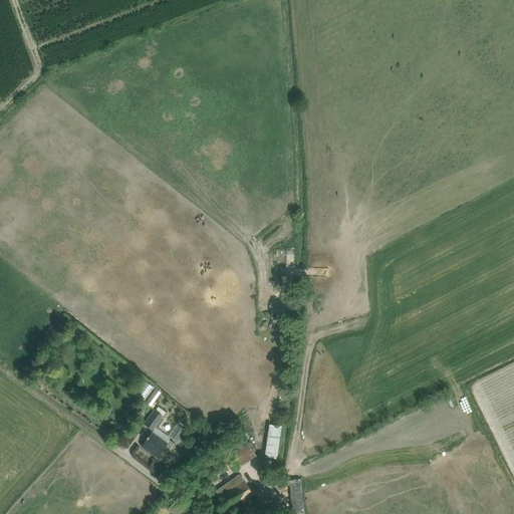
[(317,262),(334,262),(334,251),(317,251),(317,262)]
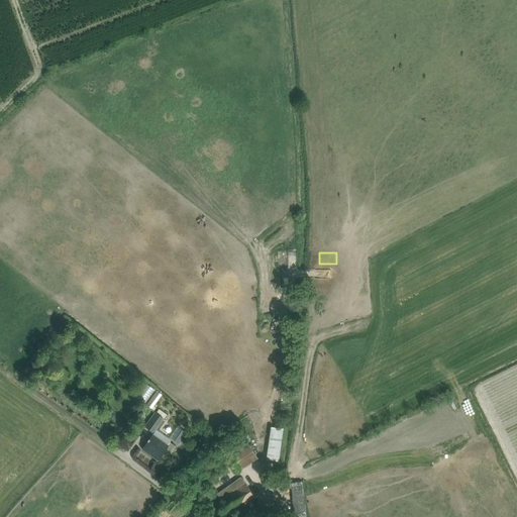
[(145,404),(149,408),(154,411),(158,407),(154,405),(164,393),(157,389),(145,404)]
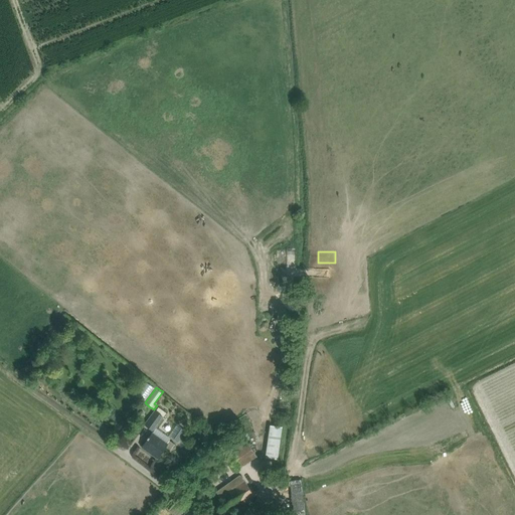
[(152,430),(162,415),(155,410),(145,424),(152,430)]
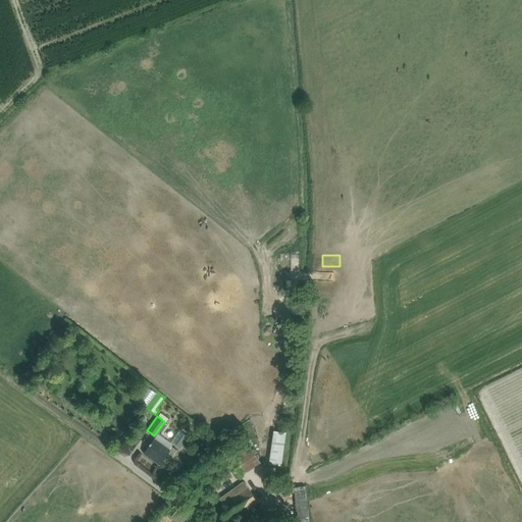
[(269,463),(276,464),(282,465),(286,432),(281,431),(273,430),(269,463)]
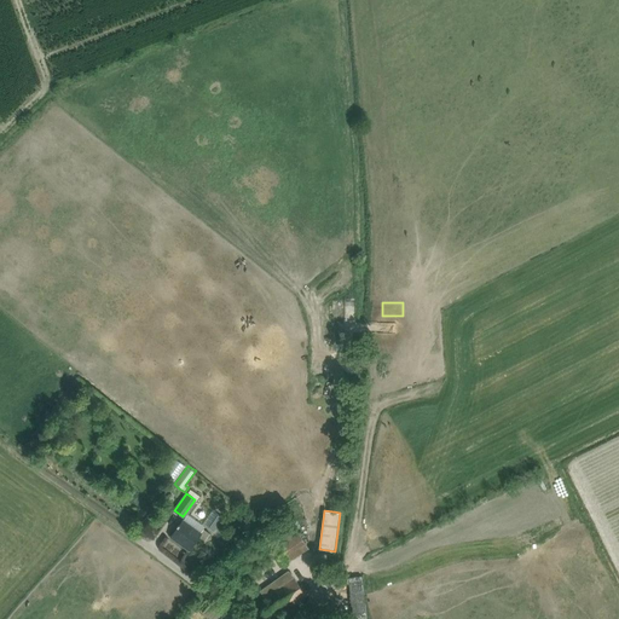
[(219,514),(209,528),(214,531),(224,518),(219,514)]
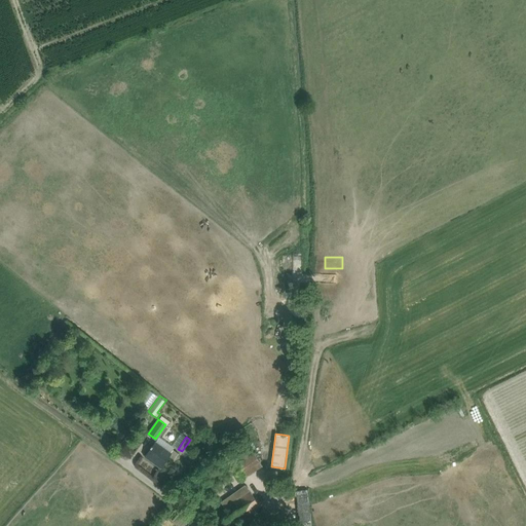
[(151,448),(145,456),(160,467),(166,459),(170,456),(175,459),(179,453),(173,449),(171,452),(155,441),(151,448)]
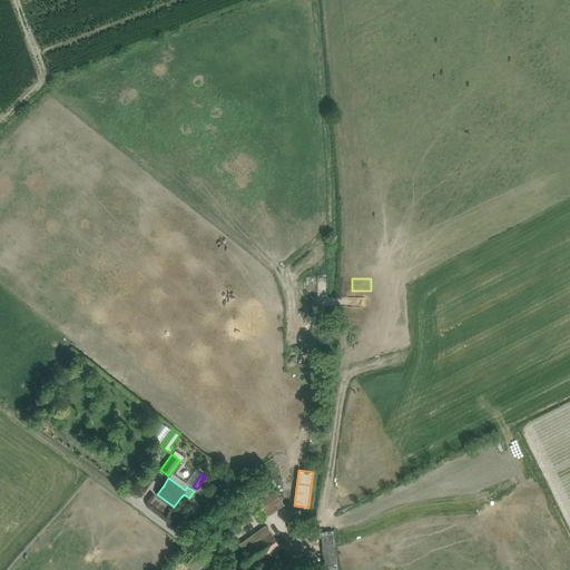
[(231,479),(220,485),(226,493),(236,487),(231,479)]
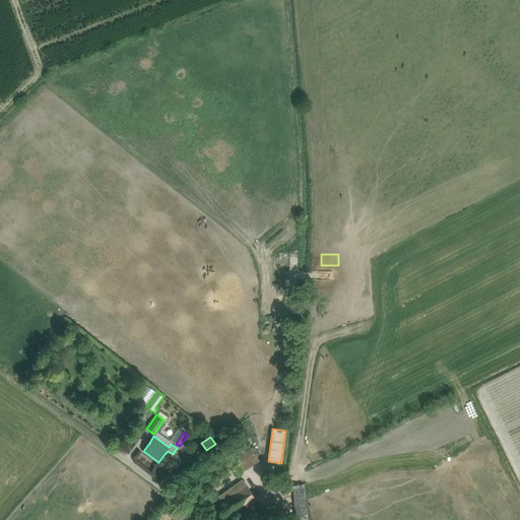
[(259,460),(243,437),(217,454),(221,459),(214,463),(220,473),(233,464),(240,474),(259,460)]
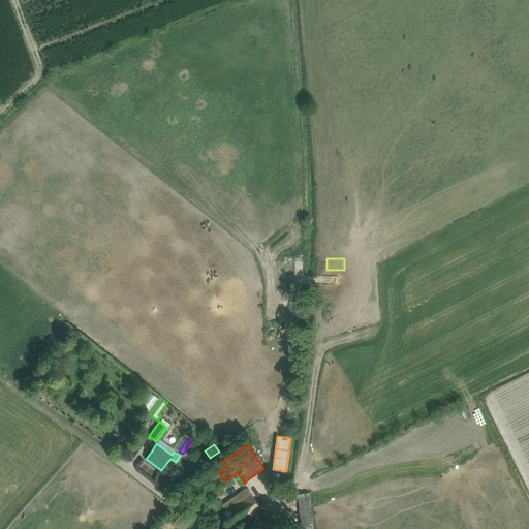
[(226,510),(222,514),(231,528),(261,507),(255,499),(248,489),(222,505),(226,510)]
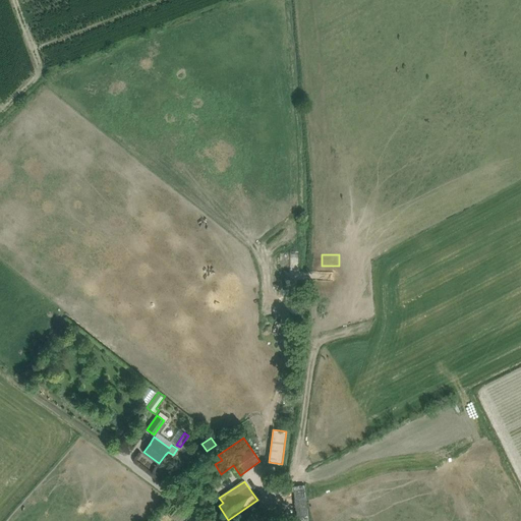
[(188,488),(184,493),(190,499),(194,495),(188,488)]
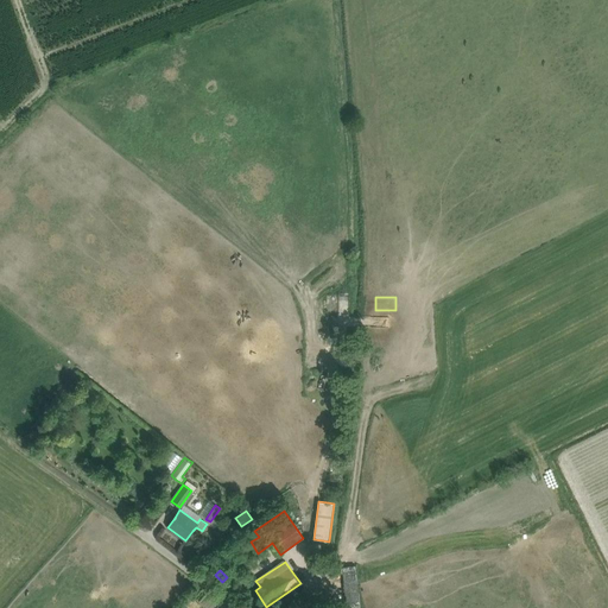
[(355,591),(365,590),(363,581),(354,582),(355,591)]
